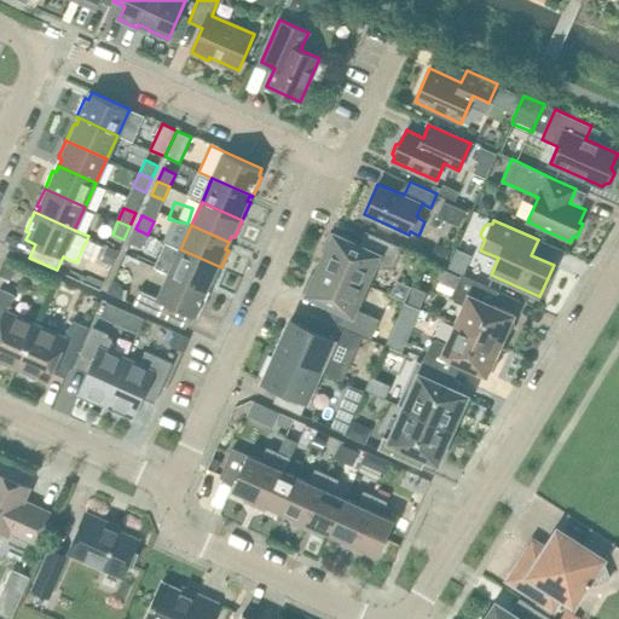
[(142,248),(148,235),(136,229),(131,242),(142,248)]
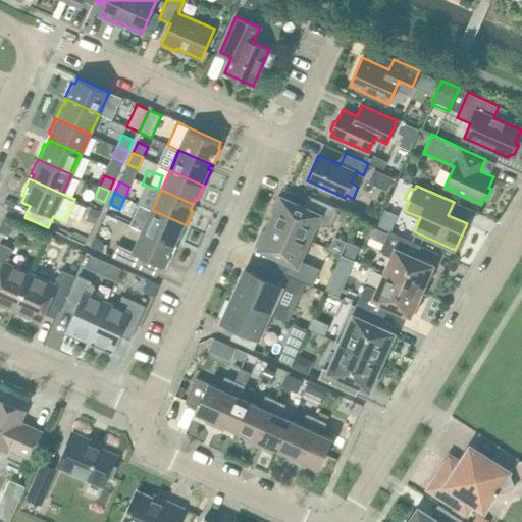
[(340,209),(326,203),(308,195),(303,206),(281,196),(281,197),(278,196),(271,211),(274,212),(270,222),(309,241),(315,227),(331,225),(340,209)]
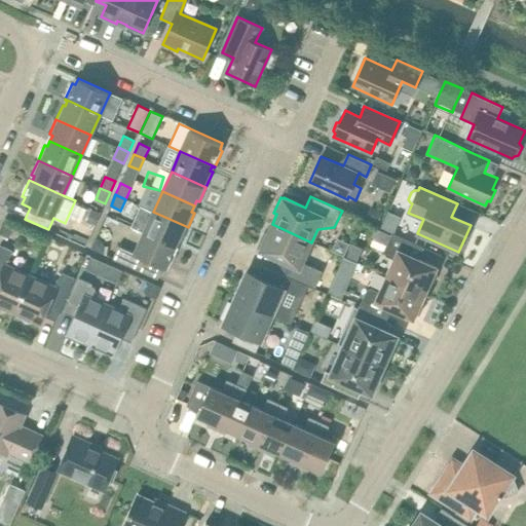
[(142,207),(133,227),(144,232),(179,248),(179,247),(176,246),(179,240),(181,241),(188,227),(153,212),(142,207)]
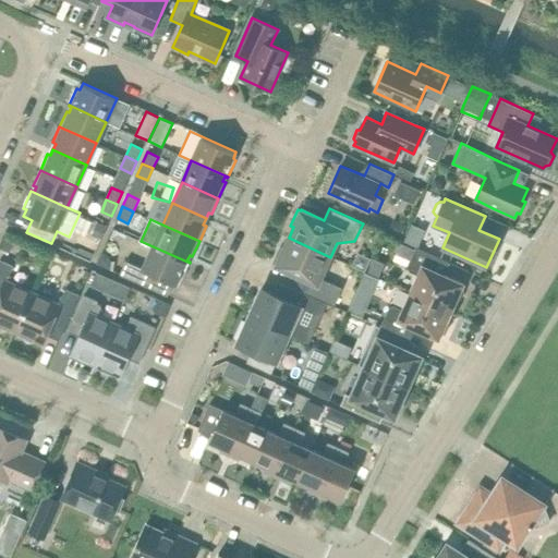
[(0,249),(9,253),(16,235),(5,231),(0,242),(0,249)]
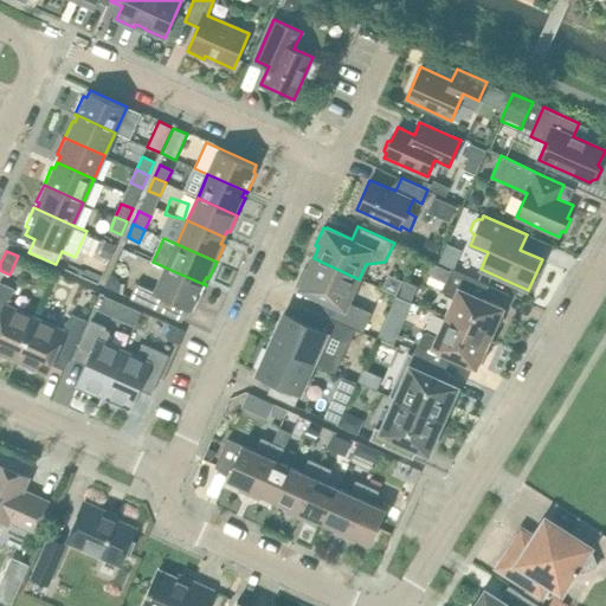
[(359,279),(314,258),(308,270),(304,269),(296,287),(300,288),(334,303),(328,316),(334,320),(363,333),(372,313),(348,302),(359,279)]
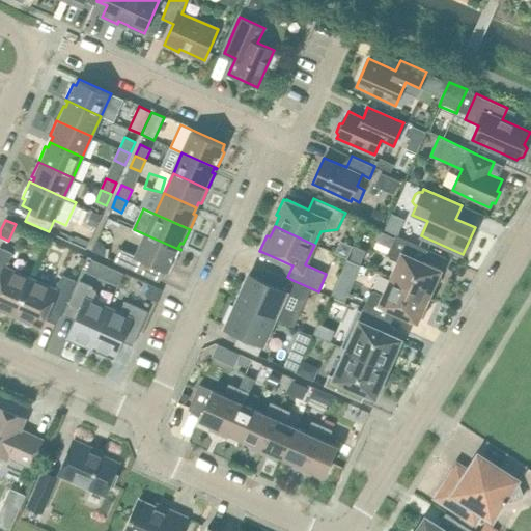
[(173,266),(180,250),(145,234),(136,256),(120,249),(114,261),(130,269),(154,279),(159,268),(167,271),(170,264),(173,266)]
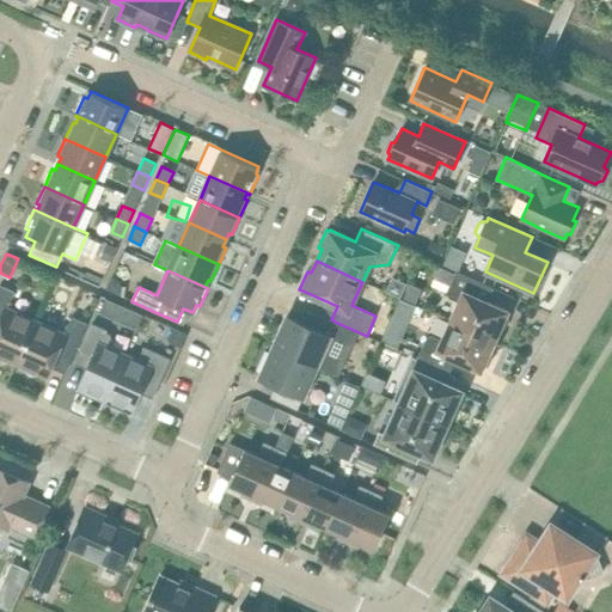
[(495,341),(501,330),(506,329),(509,319),(507,314),(509,311),(488,301),(494,288),(456,271),(445,295),(458,301),(450,320),(495,341)]
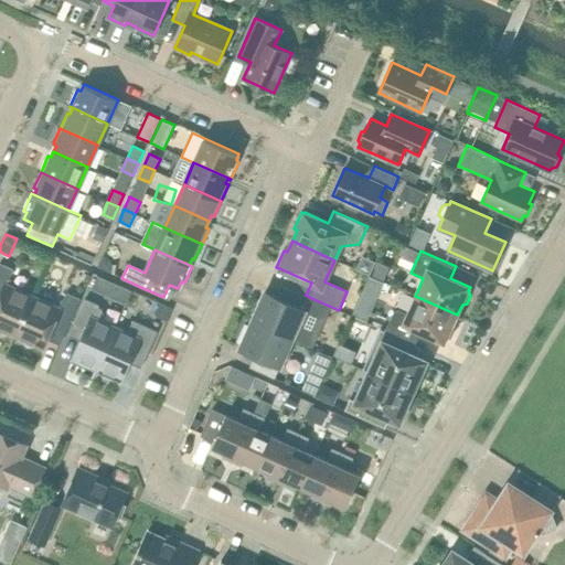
[(0,328),(16,334),(33,297),(7,285),(14,268),(0,262),(0,328)]
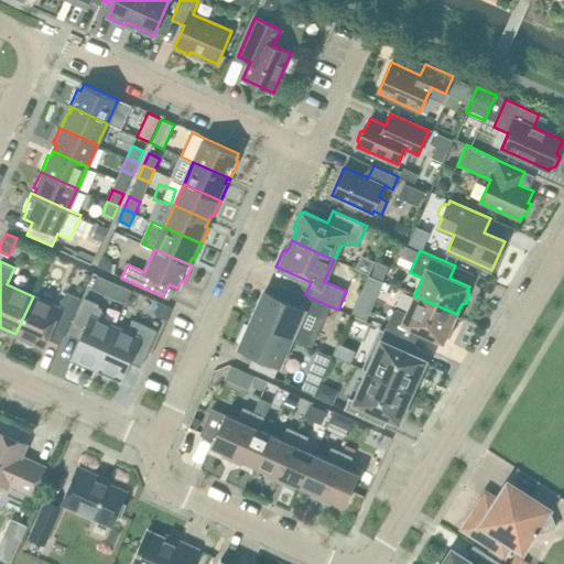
[(357,306),(354,313),(364,317),(367,318),(370,312),(382,283),(369,277),(357,306)]
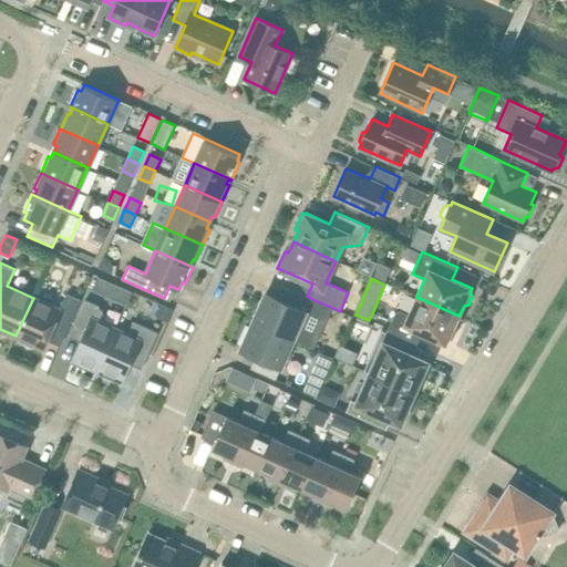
[(294,339),(312,299),(307,296),(287,288),(281,299),(266,292),(254,321),(294,339)]
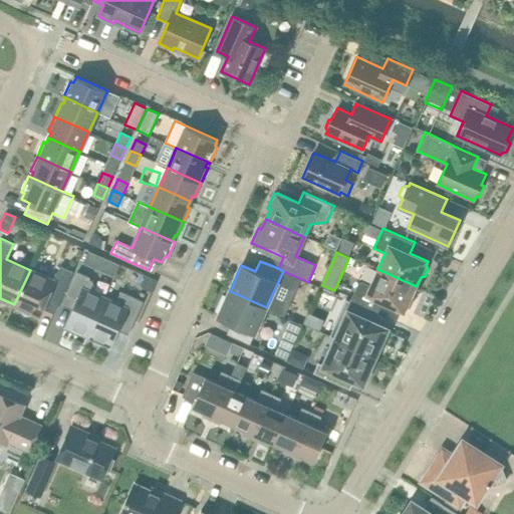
[(59,302),(73,271),(60,266),(54,280),(30,270),(14,304),(39,316),(48,297),(59,302)]
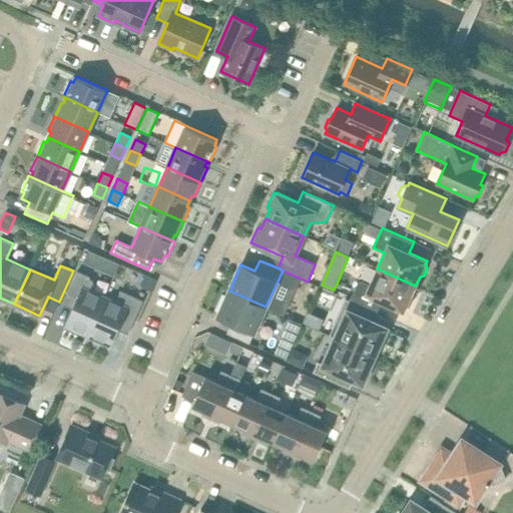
[(415,286),(377,269),(370,285),(363,282),(358,283),(350,301),(374,311),(373,312),(377,313),(382,302),(404,312),(406,309),(410,307),(413,300),(411,296),(415,286)]
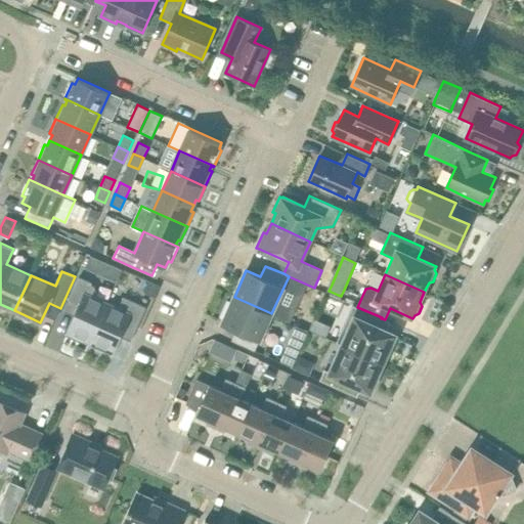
[(91,341),(107,304),(96,299),(97,296),(94,288),(90,286),(91,282),(79,277),(69,300),(80,305),(67,334),(80,340),(82,337),(91,341)]
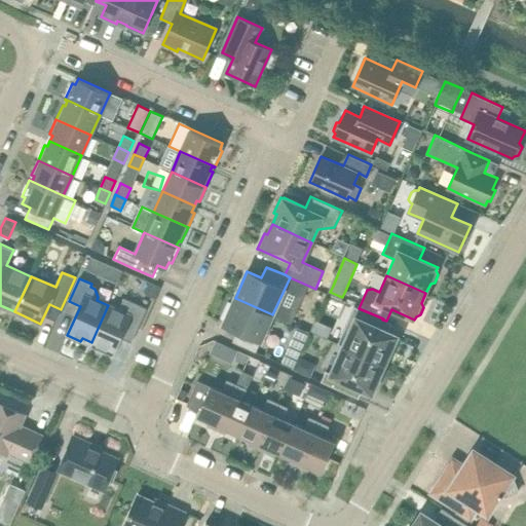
[(137,331),(147,309),(123,298),(119,309),(108,305),(91,342),(101,346),(99,349),(112,355),(125,327),(137,331)]
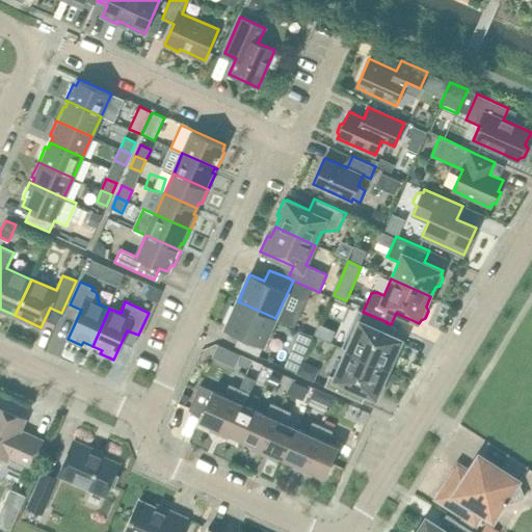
[(259,355),(275,318),(238,301),(225,327),(239,334),(234,345),(259,355)]
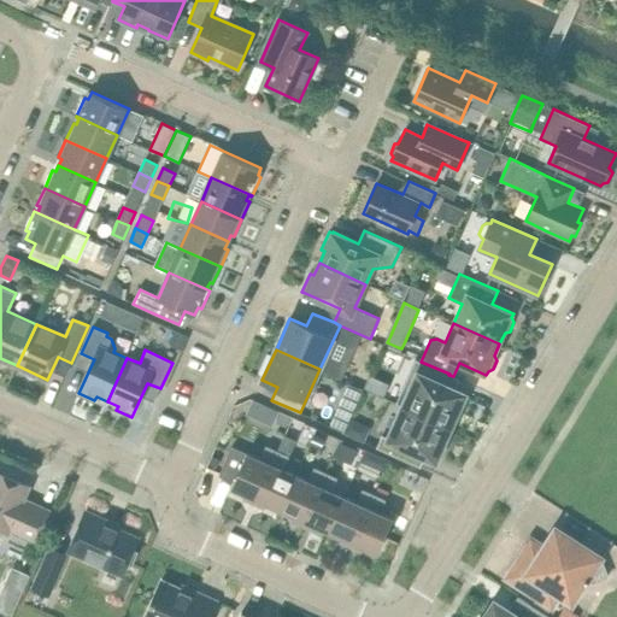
[(450,428),(457,413),(462,411),(465,403),(464,397),(465,394),(444,386),(448,375),(450,374),(421,362),(416,359),(397,403),(403,405),(401,406),(450,428)]
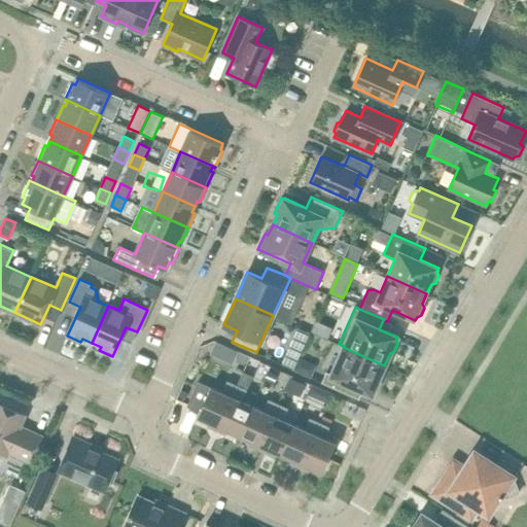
[(309,361),(323,323),(311,318),(296,356),(309,361)]
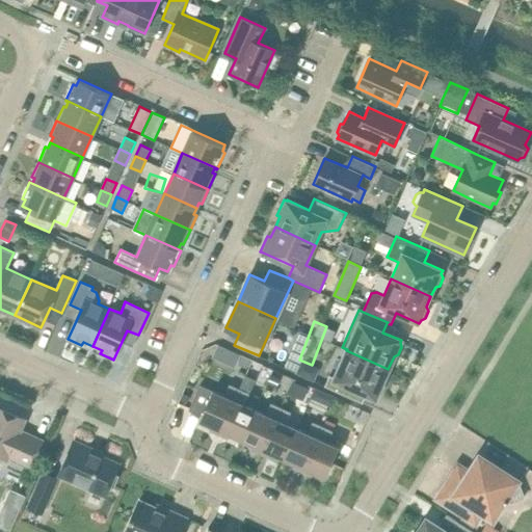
[(382,380),(388,369),(346,350),(334,377),(329,375),(324,386),(353,399),(357,389),(375,397),(376,395),(380,393),(384,384),(382,380)]
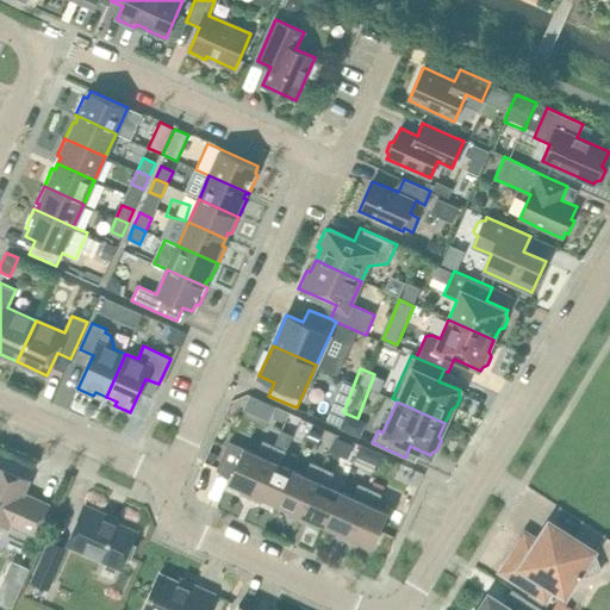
[(286,450),(293,437),(281,431),(275,446),(274,446),(251,498),(262,503),(265,498),(278,504),(292,470),(280,464),(286,450)]
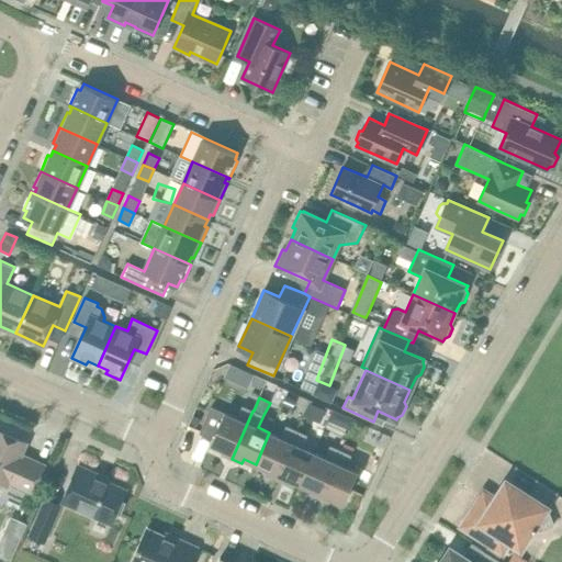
[(232,459),(253,411),(243,406),(237,418),(211,406),(199,433),(213,439),(211,444),(223,450),(222,454),(232,459)]
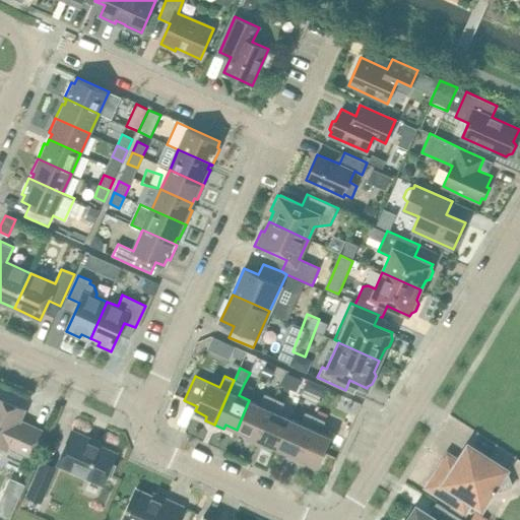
[(255,443),(274,398),(265,394),(260,405),(249,400),(237,430),(248,435),(246,439),(255,443)]
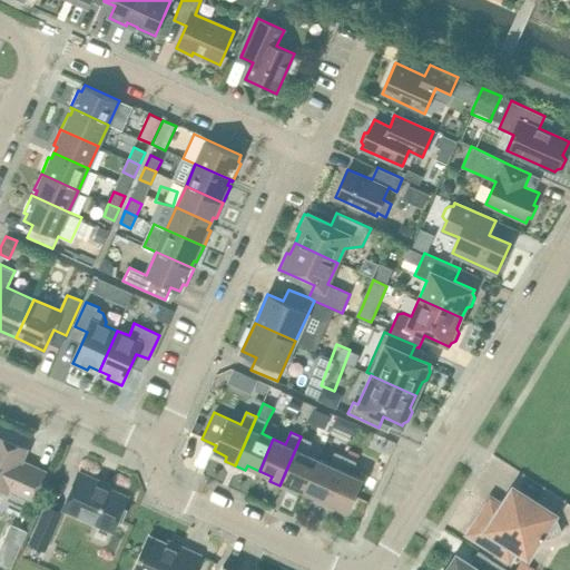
[(32,499),(45,473),(20,462),(27,449),(0,436),(0,488),(7,491),(9,489),(32,499)]
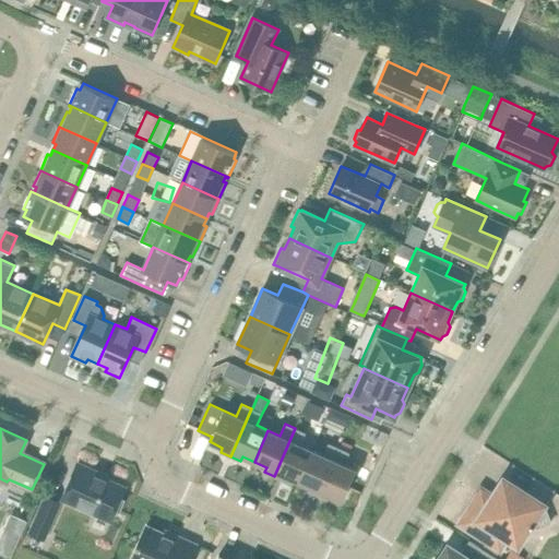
[(298,482),(312,450),(300,444),(306,432),(295,428),(274,476),(284,480),(286,476),(298,482)]
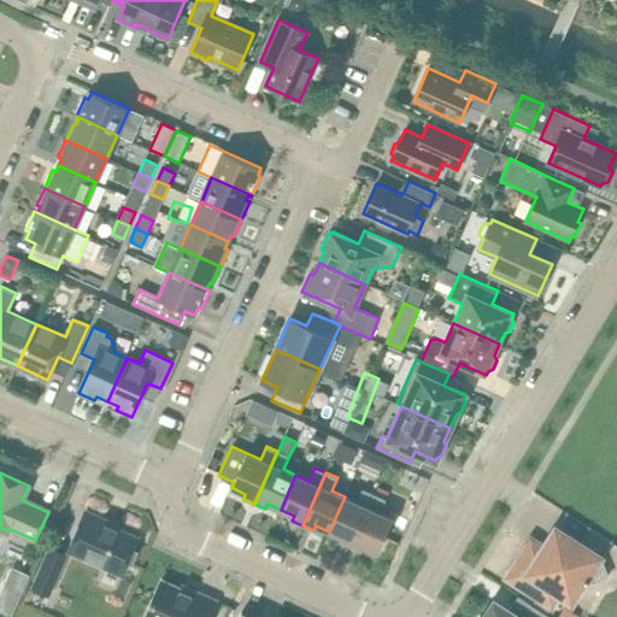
[(351,547),(375,494),(363,489),(357,503),(345,497),(329,532),(342,538),(340,542),(351,547)]
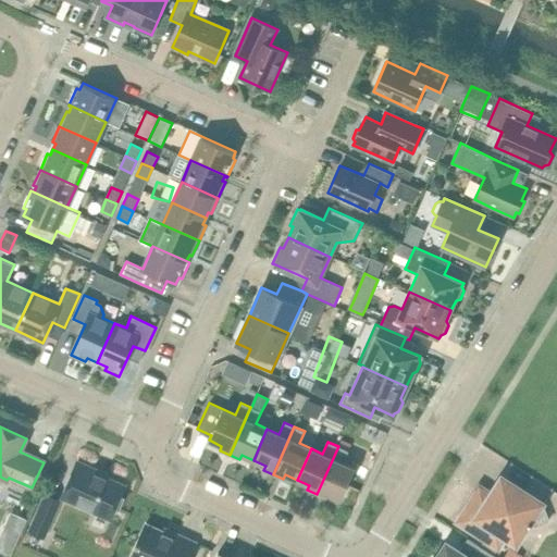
[(341,499),(355,468),(343,462),(348,452),(338,446),(317,494),(326,498),(329,494),(341,499)]
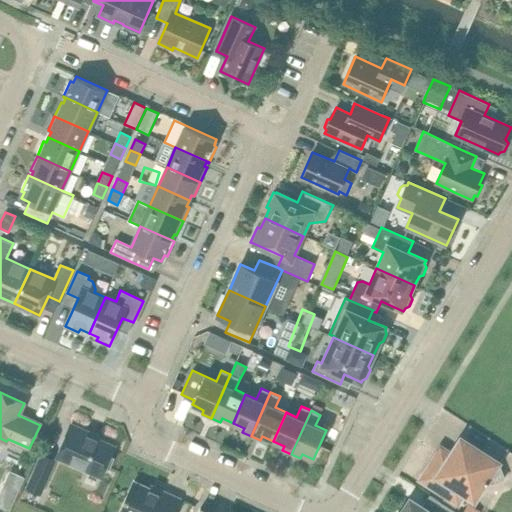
[(102,477),(116,447),(89,435),(90,433),(71,424),(57,456),(102,477)]
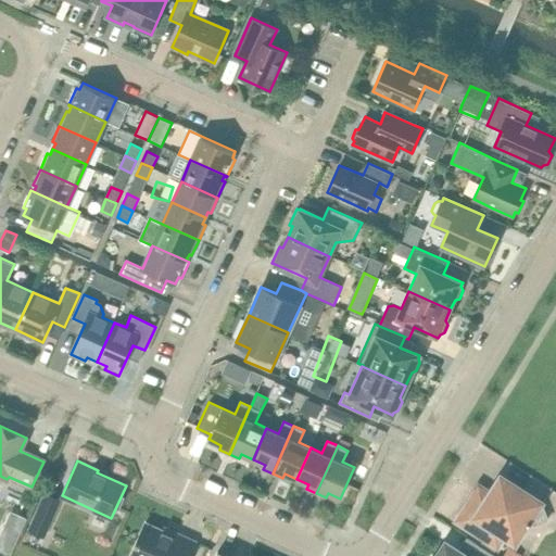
[(541,502),(501,477),(485,501),(475,494),(457,520),(497,546),(504,535),(516,542),(527,525),(530,526),(531,523),(534,525),(547,520),(542,507),(540,505),(541,502)]
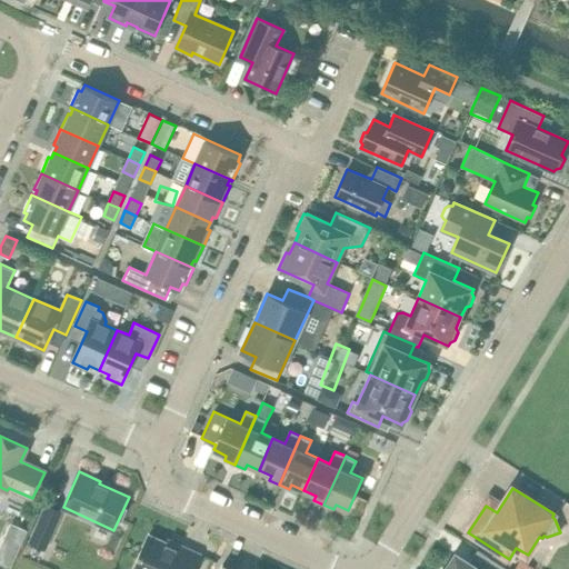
[(45,549),(51,532),(60,512),(46,506),(30,542),(45,549)]
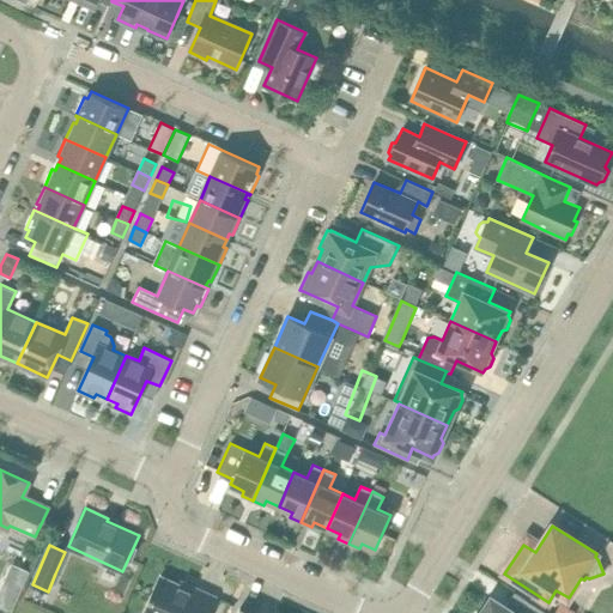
[(194,592),(159,577),(143,612),(207,612),(216,598),(195,588),(194,592)]
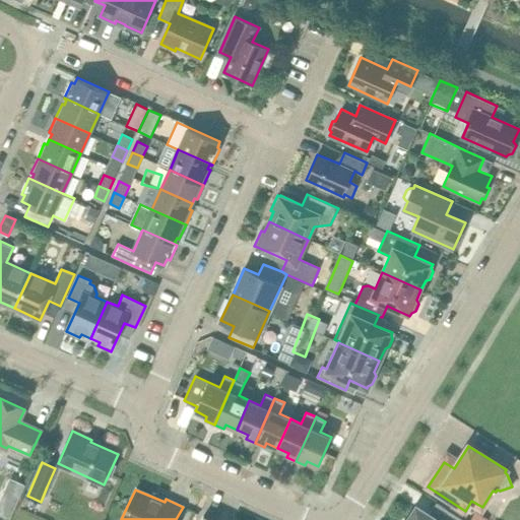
[(463,519),(437,503),(428,516),(417,510),(410,519),(463,519)]
